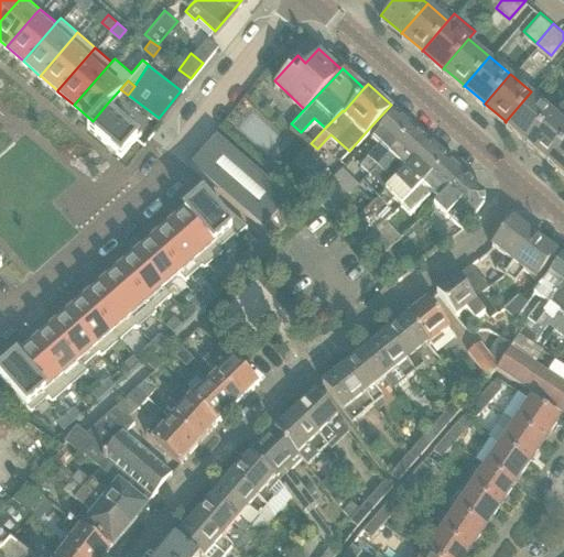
[(525,139),(527,140),(527,139),(552,110),(531,91),(506,121),(525,138),(525,139)]
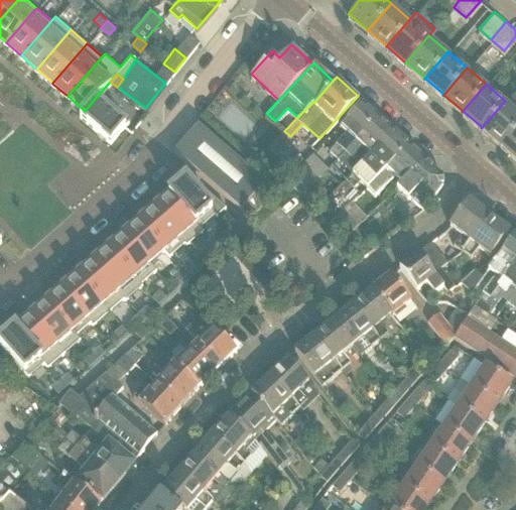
[(500,143),(501,144),(501,143),(515,125),(515,110),(515,109),(515,107),(515,91),(514,90),(505,101),(482,127),(500,142),(500,143)]
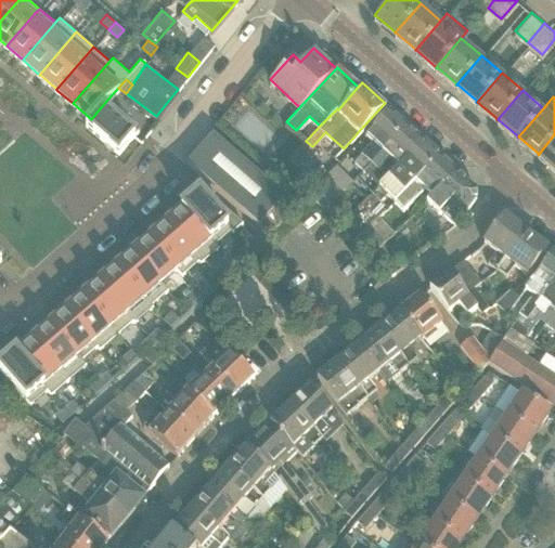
[(138,128),(106,101),(91,119),(87,124),(117,151),(118,151),(138,128)]
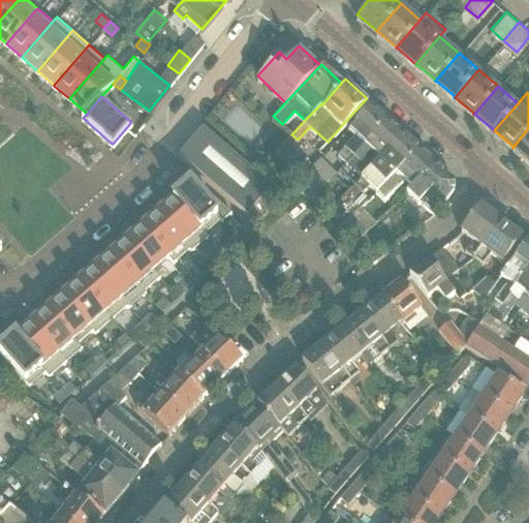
[(345,160),(346,161),(386,117),(370,102),(347,126),(354,132),(337,152),(346,160),(345,160)]
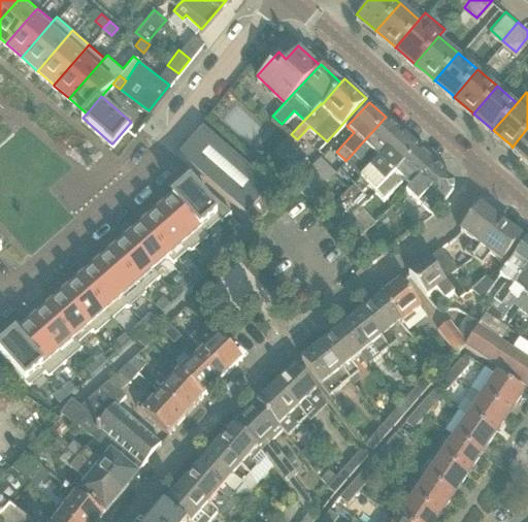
[(355,181),(356,182),(402,131),(386,117),(345,161),(354,168),(360,175),(355,181)]
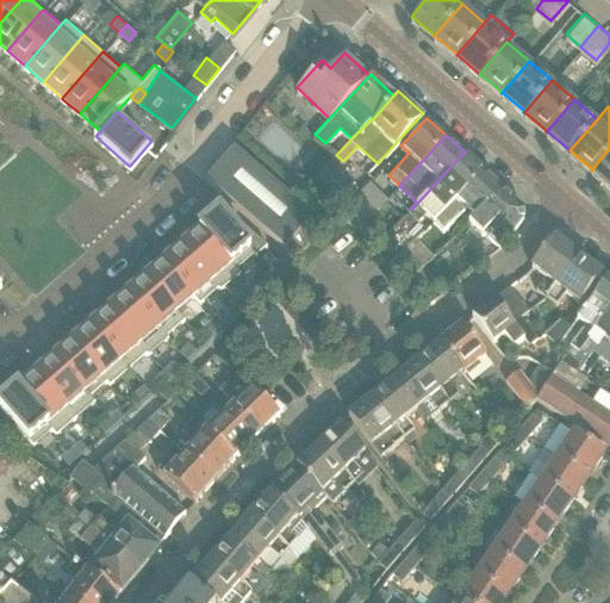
[(234,144),(205,175),(282,246),(311,211),(234,144)]
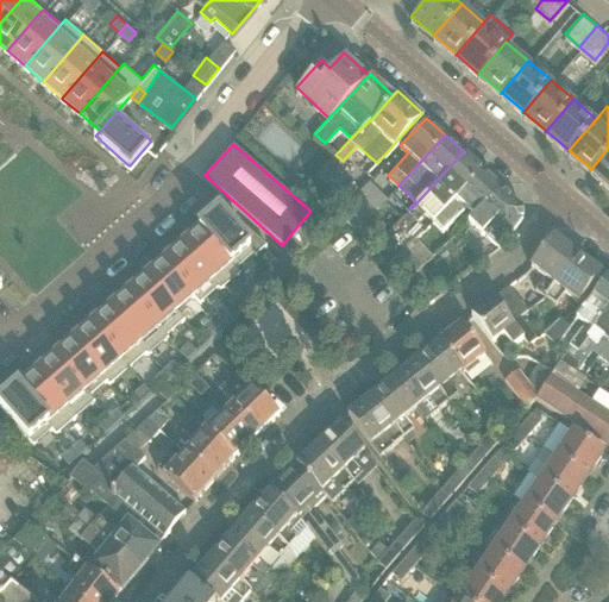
[(608,148),(591,169),(608,183),(608,148)]
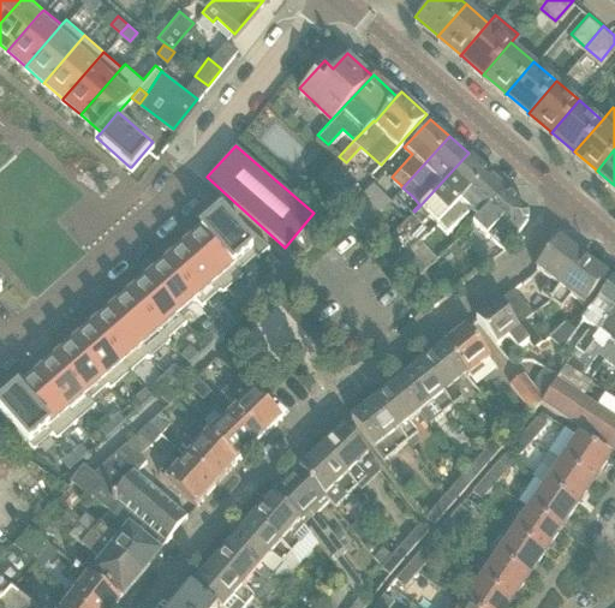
[(429,213),(439,222),(487,170),(469,153),(415,212),(422,219),(429,213)]
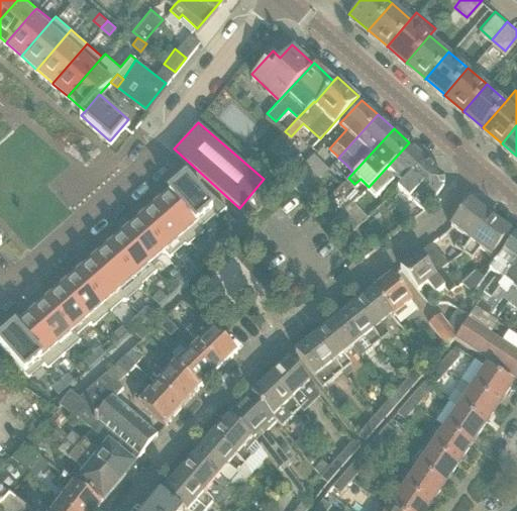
[(409,142),(369,187),(375,193),(395,174),(402,180),(402,181),(424,157),(409,142)]
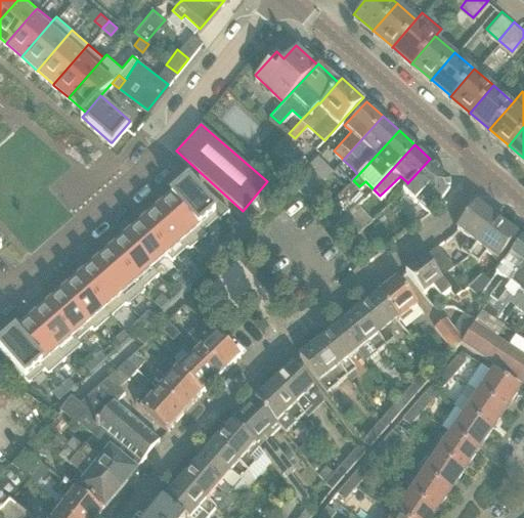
[(317,154),(295,178),(307,195),(314,187),(333,169),(317,154)]
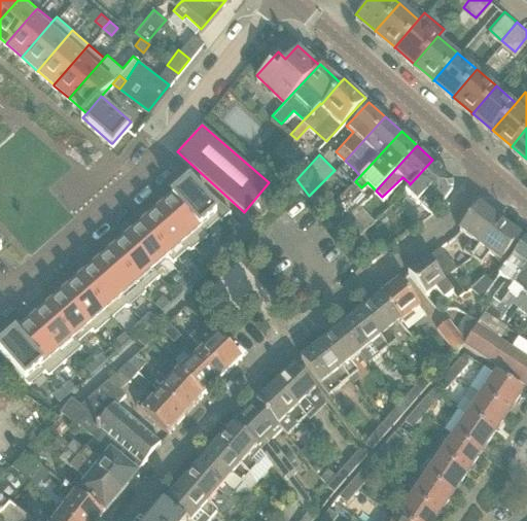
[(410,184),(406,188),(417,199),(431,211),(442,198),(451,185),(452,185),(451,176),(432,160),(410,184)]
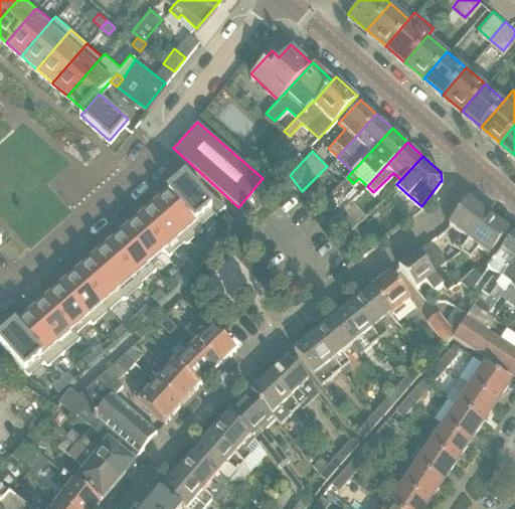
[(184,175),(170,188),(171,189),(199,223),(214,210),(215,212),(225,204),(207,189),(201,194),(184,175)]
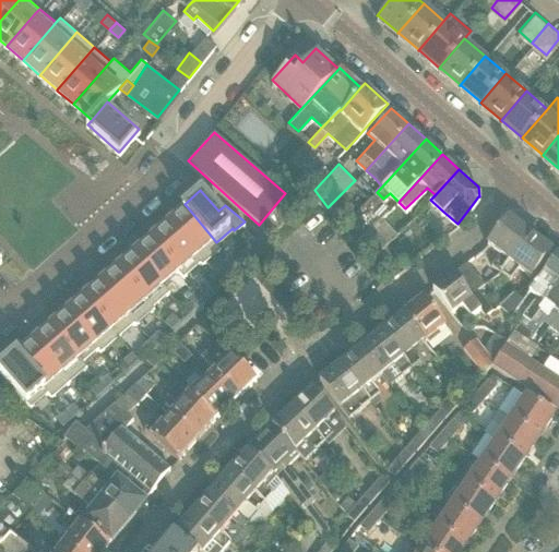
[(372,194),(349,215),(351,216),(352,217),(365,231),(382,215),(388,210),(372,194)]
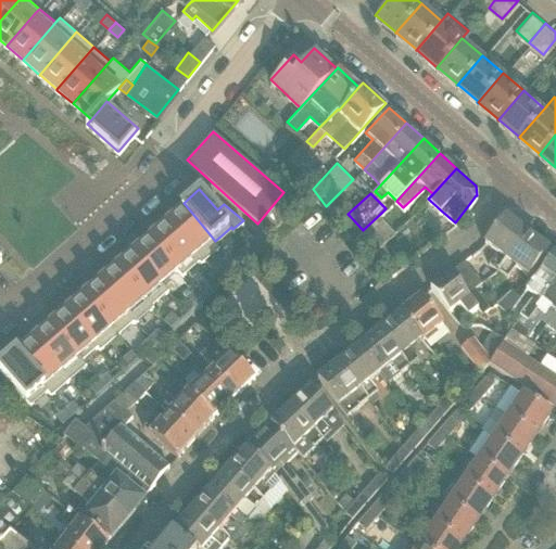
[(333,199),(326,206),(339,224),(341,225),(350,216),(349,215),(348,214),(335,200),(333,199)]
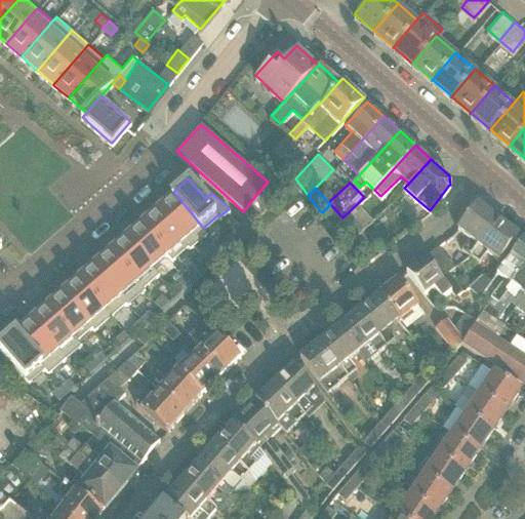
[(173,192),(155,207),(156,208),(182,238),(188,244),(190,246),(206,232),(203,228),(199,223),(174,193),(173,192)]
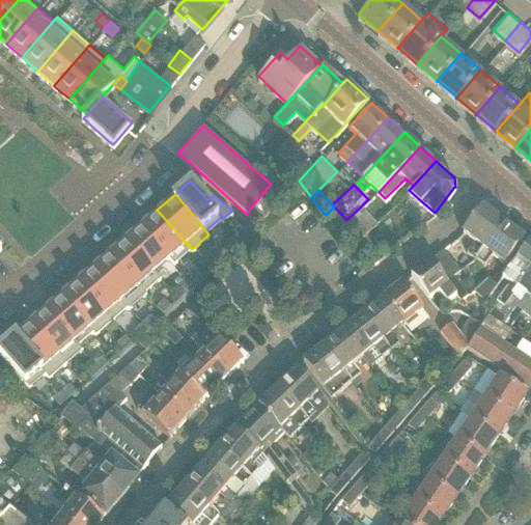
[(466,248),(475,254),(503,218),(482,202),(475,212),(463,228),(474,238),(466,248)]
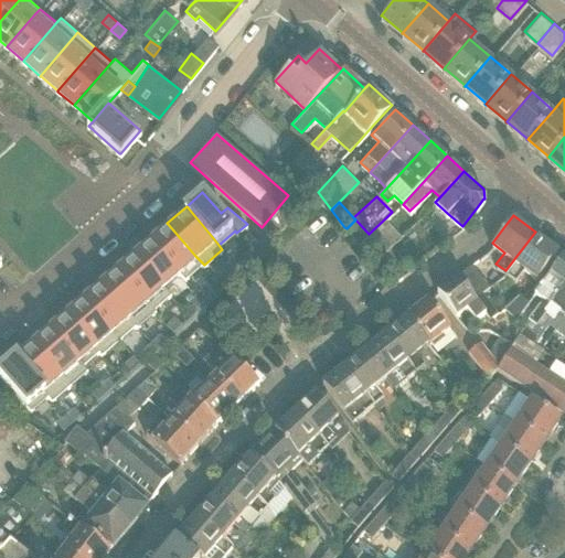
[(369,234),(359,243),(373,257),(374,258),(384,248),(386,246),(400,234),(401,233),(386,217),(369,234)]
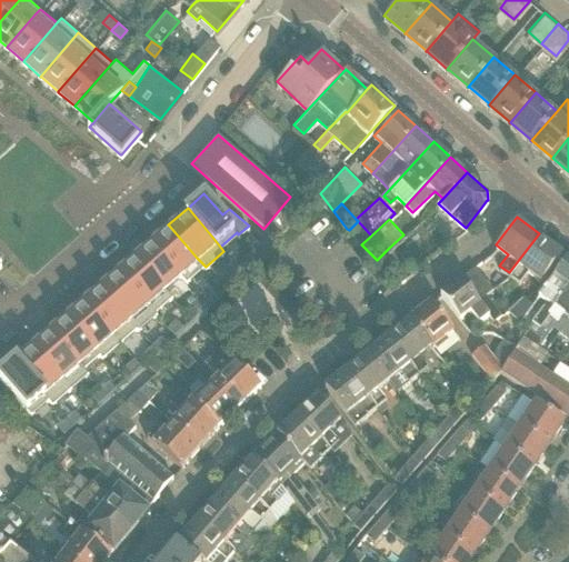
[(168,224),(151,239),(152,240),(180,272),(186,280),(203,264),(197,258),(169,226),(168,224)]
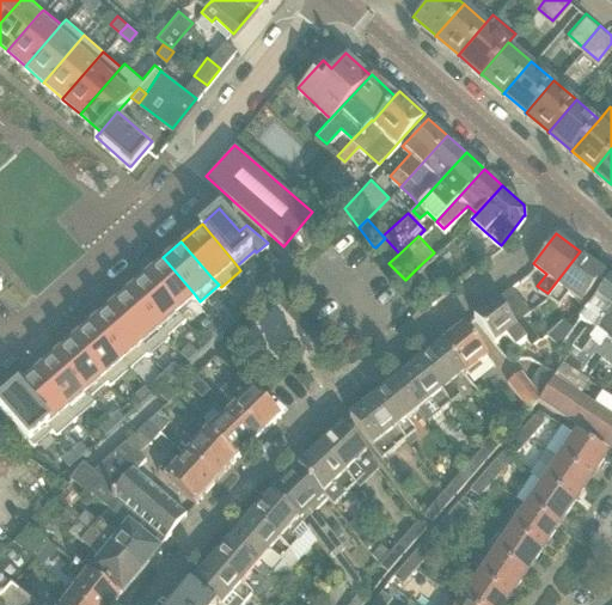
[(580,251),(548,293),(558,301),(567,289),(580,299),(603,269),(580,251)]
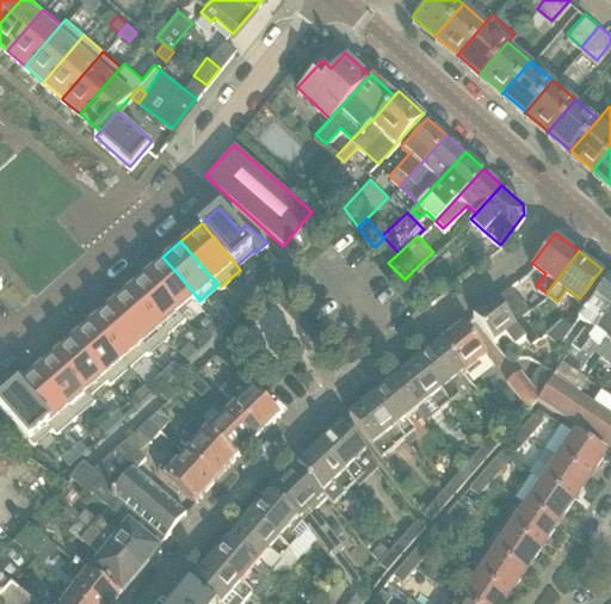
[(162,257),(146,271),(147,273),(177,308),(192,295),(193,294),(193,293),(164,258),(162,257)]
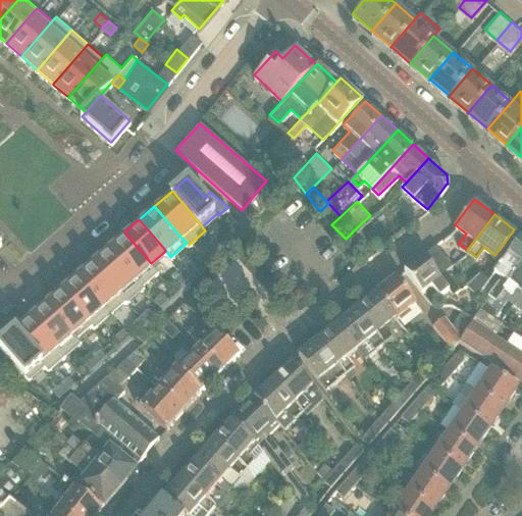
[(355,229),(346,239),(354,249),(364,241),(355,229)]
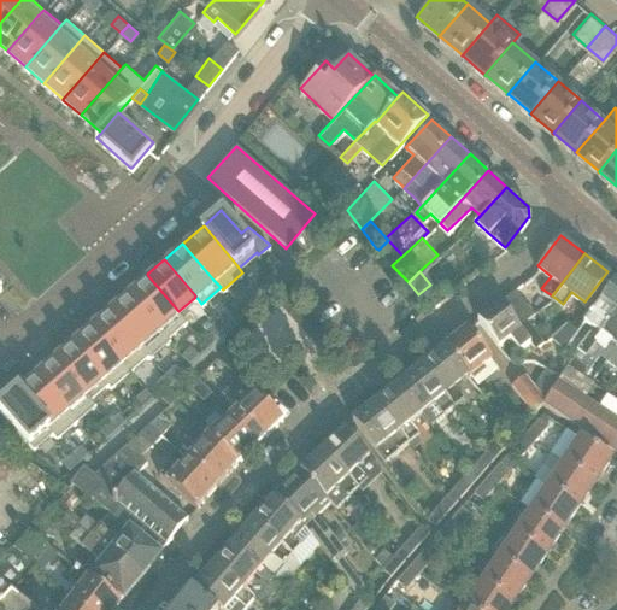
[(250,282),(256,287),(258,289),(266,281),(258,273),(257,274),(250,282)]
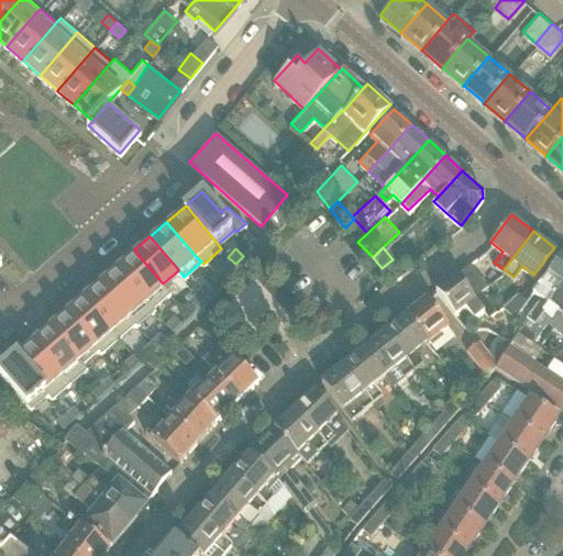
[(134,249),(117,265),(118,266),(146,298),(153,307),(170,291),(163,284),(135,252),(134,249)]
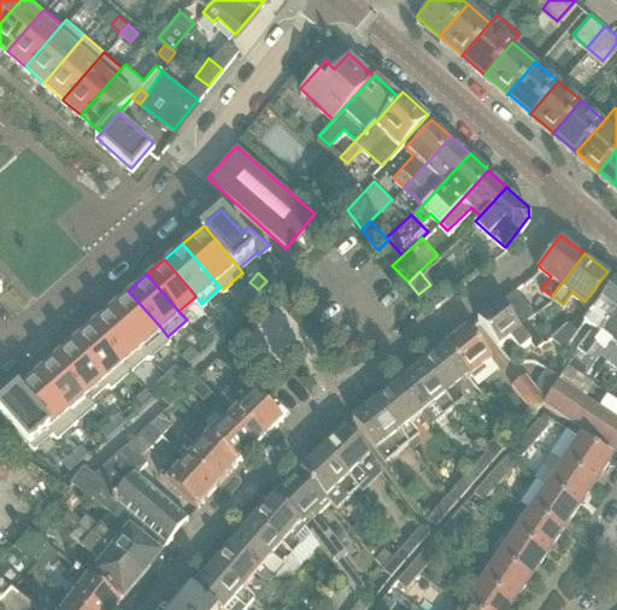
[(616,304),(616,279),(615,276),(583,317),(592,324),(577,344),(586,351),(600,332),(598,330),(616,304)]
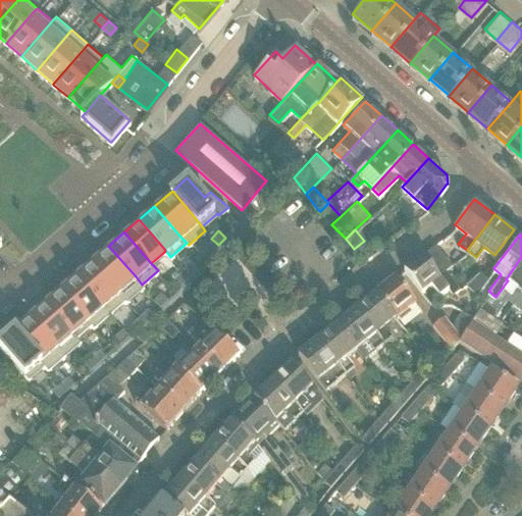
[(211,253),(218,245),(216,243),(211,239),(210,240),(204,246),(209,251),(211,253)]
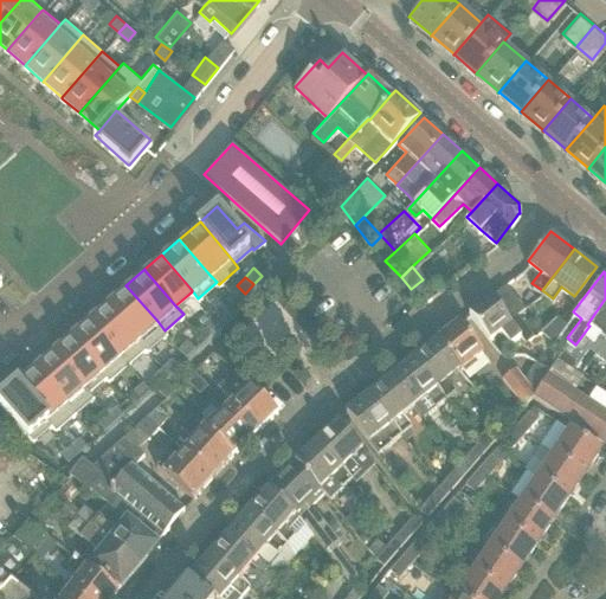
[(504,281),(489,294),(508,317),(509,317),(517,311),(524,306),(504,281)]
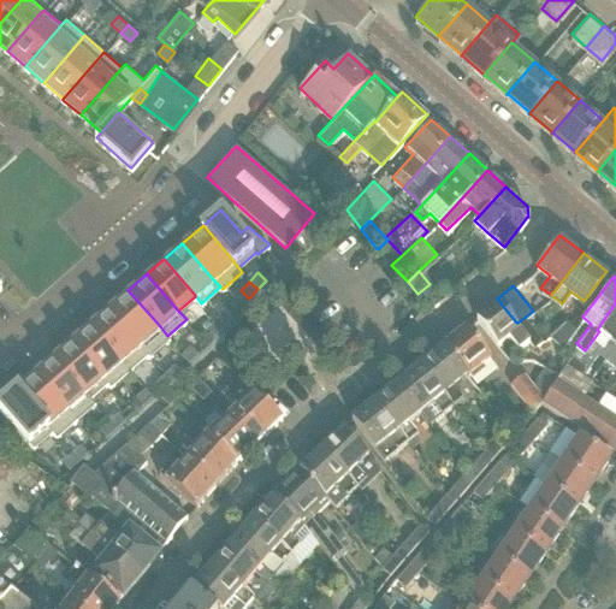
[(128,290),(108,307),(110,309),(140,344),(147,353),(149,355),(170,337),(167,336),(160,326),(129,291),(128,290)]
